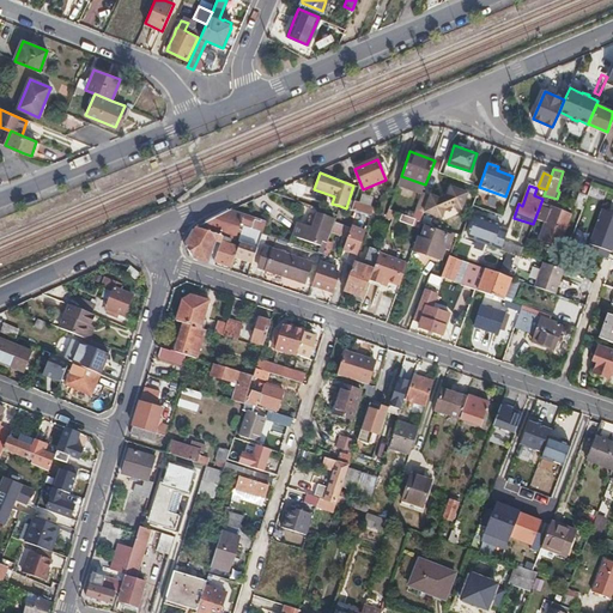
[(431,196),(424,213),(442,219),(445,210),(450,206),(460,210),(467,193),(449,187),(445,196),(441,200),(431,196)]
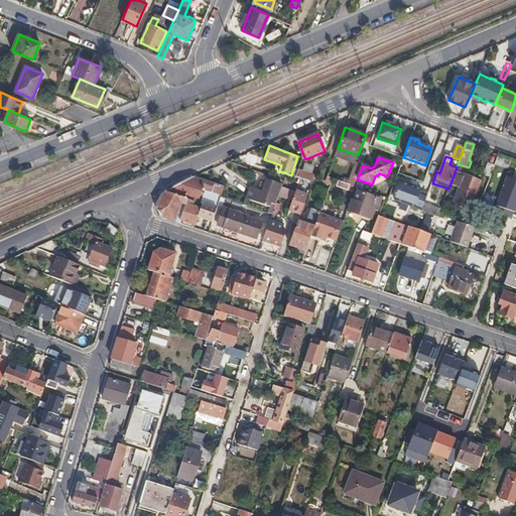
[(311,180),(313,172),(297,168),(295,176),(311,180)]
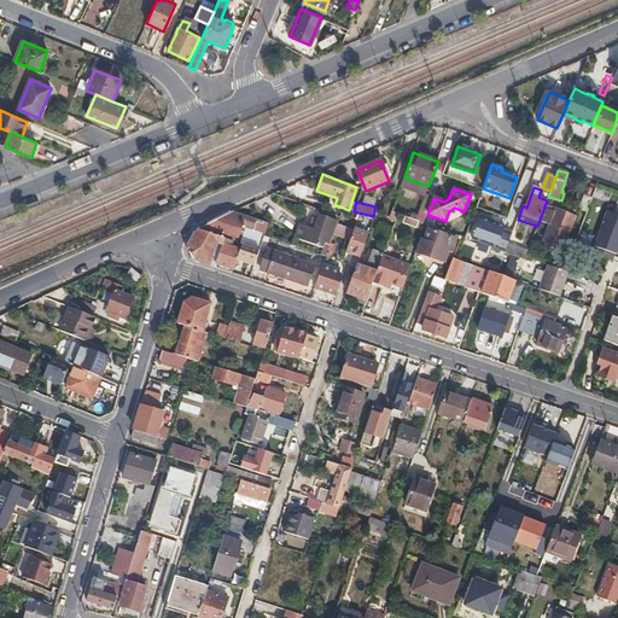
[(547,205),(541,222),(551,226),(544,242),(561,249),(569,228),(570,229),(575,216),(547,205)]
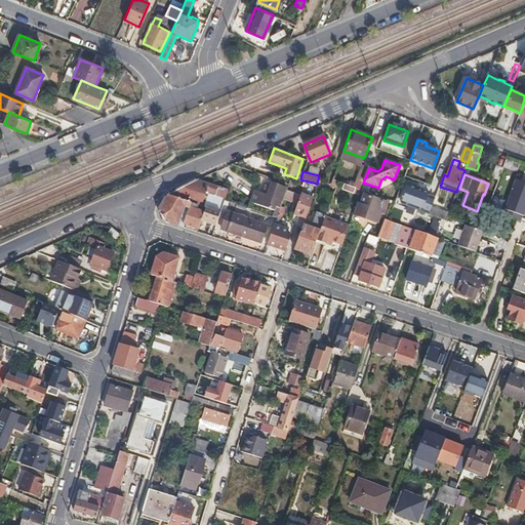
[(291,176),(288,184),(301,189),(305,182),(301,180),(296,178),(291,176)]
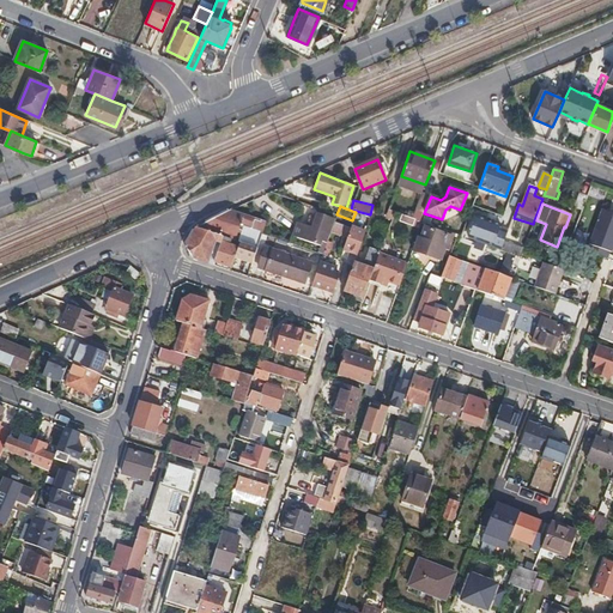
[(266,222),(231,210),(228,212),(196,228),(186,248),(192,258),(207,263),(214,242),(220,244),(223,237),(230,240),(235,241),(241,224),(263,231),(266,222)]
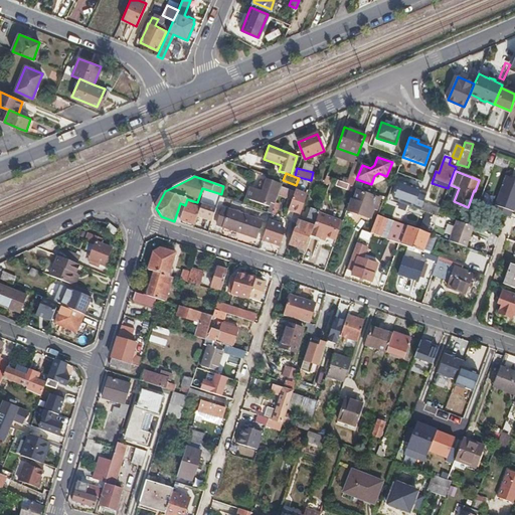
[(272,208),(282,183),(264,176),(259,189),(248,185),(243,197),(272,208)]
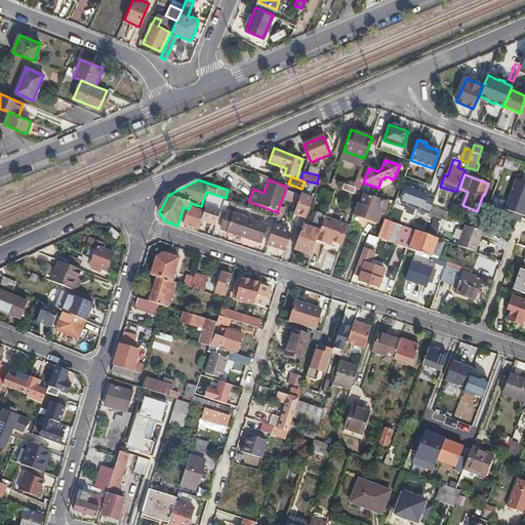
[(524,183),(516,179),(505,208),(515,212),(524,215),(524,211),(524,183)]
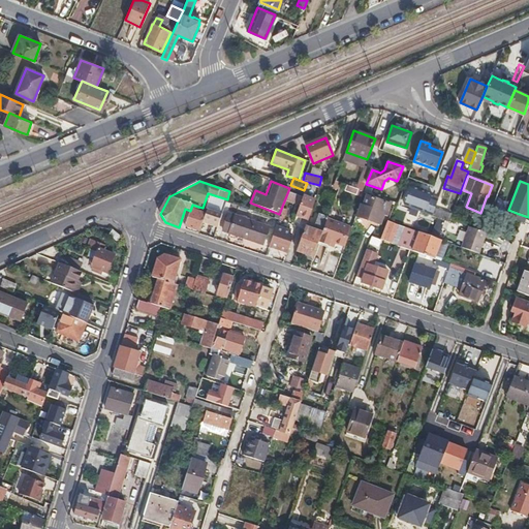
[(307,183),(304,190),(317,194),(319,186),(307,183)]
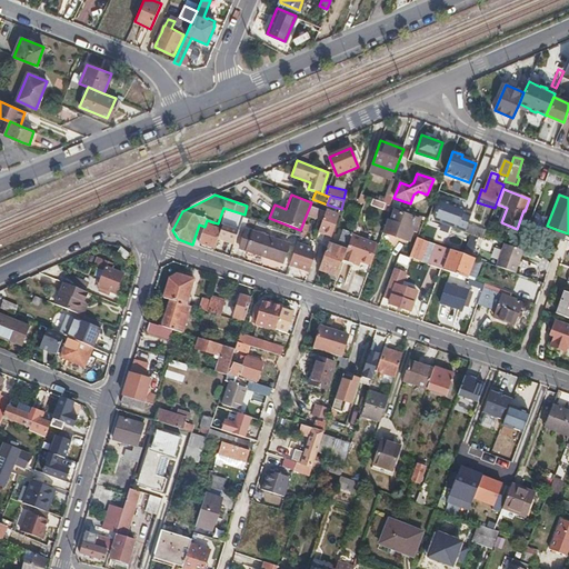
[(466,209),(442,201),(436,220),(466,231),(468,226),(471,216),(463,213),(466,209)]
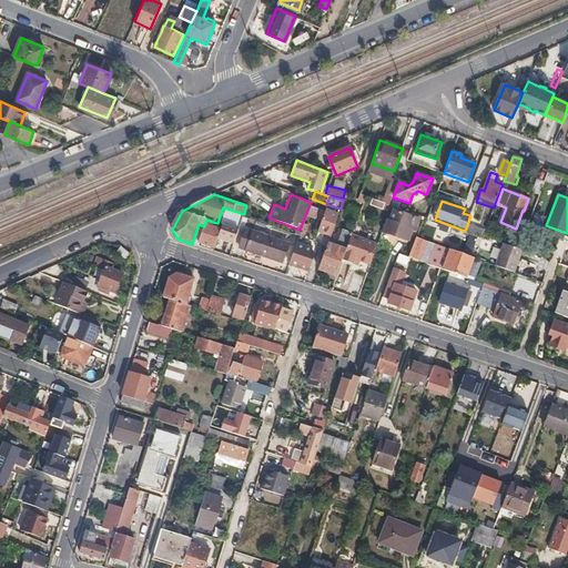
[(320,217),(321,208),(308,205),(306,216),(320,217)]
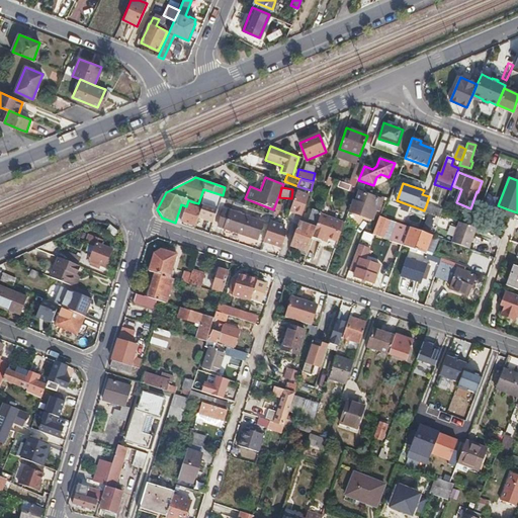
[(495,207),(498,196),(487,192),(483,203),(495,207)]
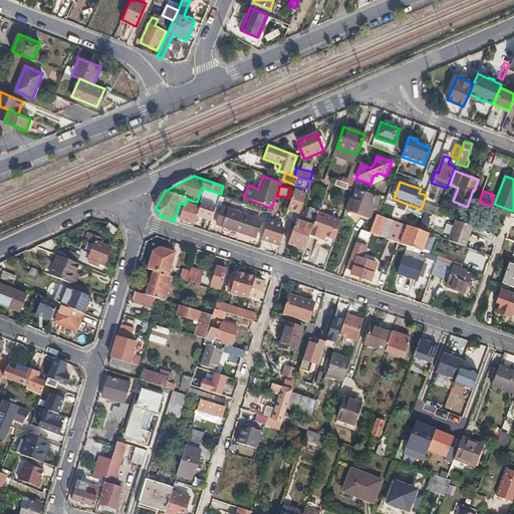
[(378,211),(382,201),(360,193),(357,202),(353,201),(349,212),(372,220),(375,210),(378,211)]
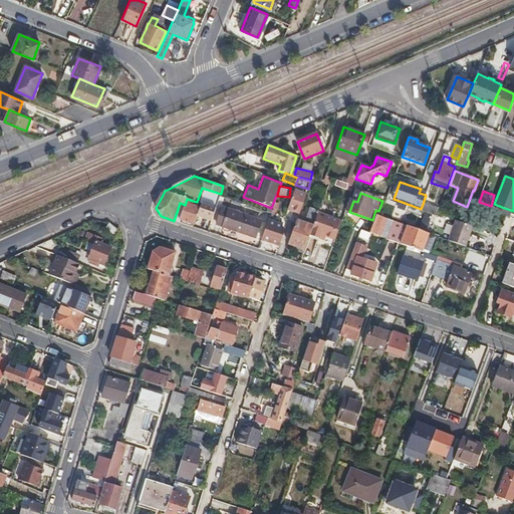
[(304,199),(292,194),(286,211),(298,214),(304,199)]
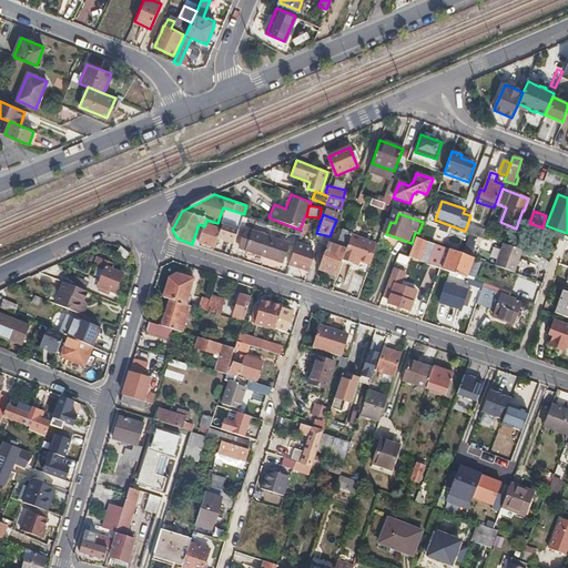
[(206,220),(204,226),(199,242),(214,247),(217,236),(221,229),(212,226),(213,222),(206,220)]
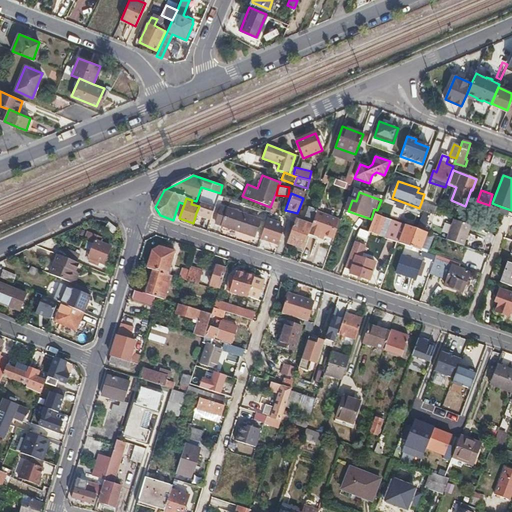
[(207,231),(215,207),(200,202),(199,206),(196,213),(208,217),(207,220),(204,221),(202,229),(207,231)]
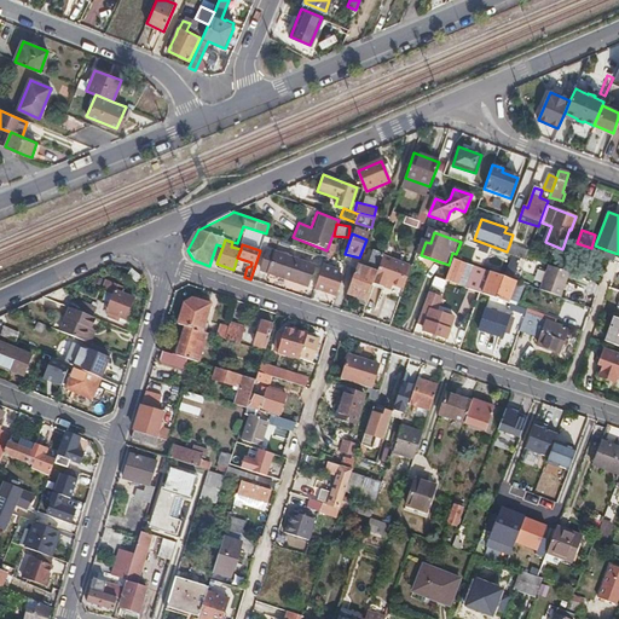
[(526,261),(527,258),(528,253),(509,246),(507,252),(505,254),(521,260),(526,261)]
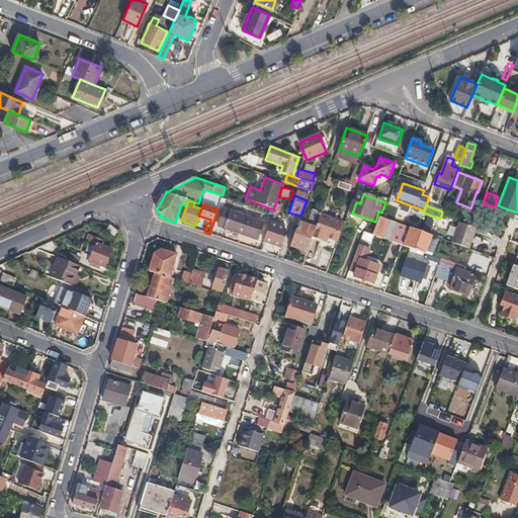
[(508,209),(498,205),(496,212),(498,213),(514,220),(517,212),(508,209)]
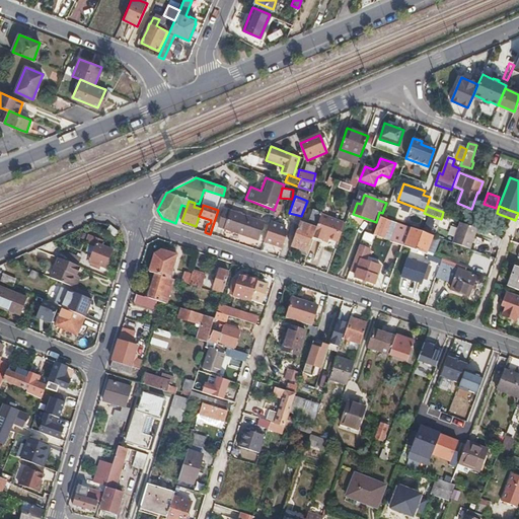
[(224,210),(219,227),(257,240),(264,223),(224,210)]
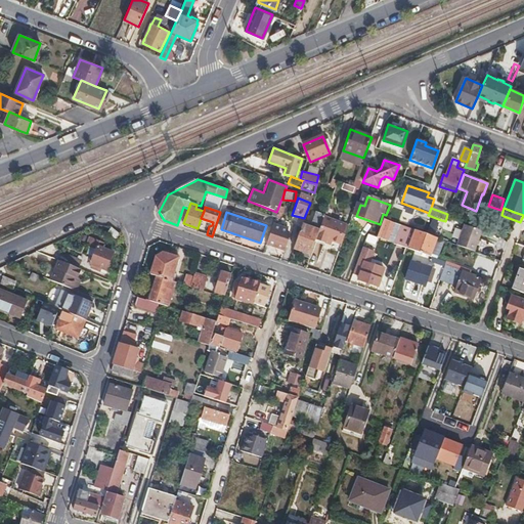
[(301,227),(294,249),(303,252),(301,255),(309,258),(317,237),(325,215),(316,212),(310,227),(302,224),(301,227)]
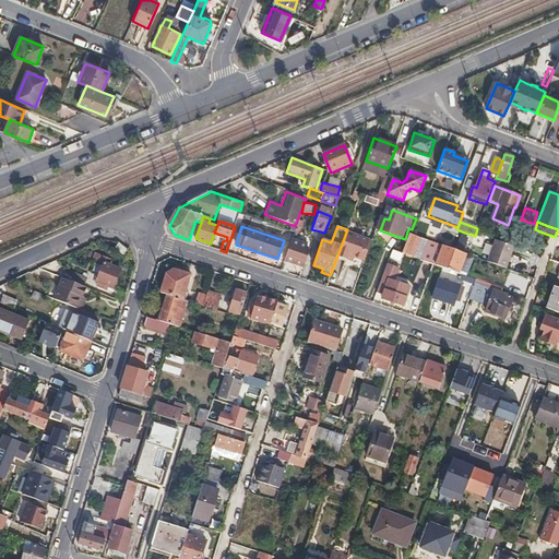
[(347,229),(339,253),(348,257),(348,254),(354,257),(355,254),(364,258),(370,238),(347,229)]
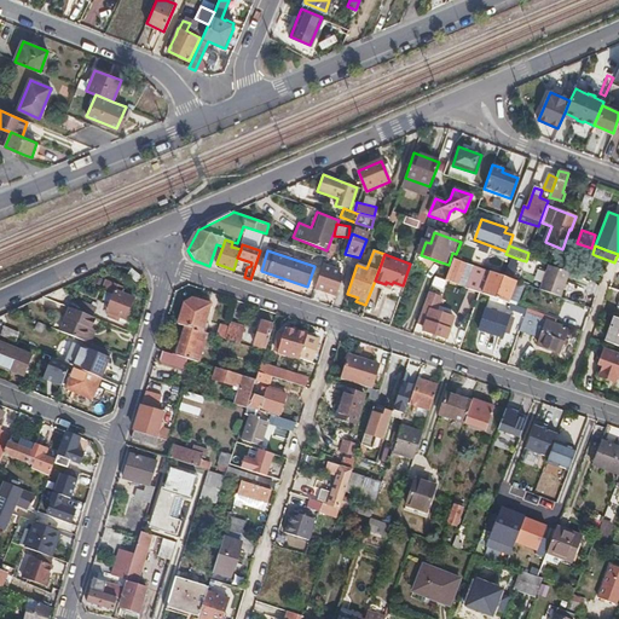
[(504,272),(514,276),(519,260),(510,258),(504,272)]
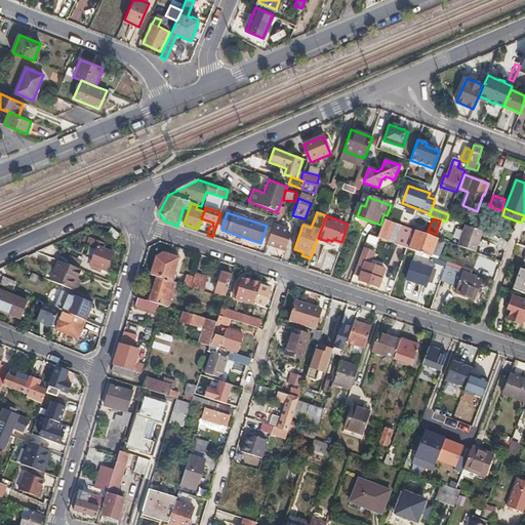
[(385,219),(377,238),(388,241),(395,223),(386,219),(385,219)]
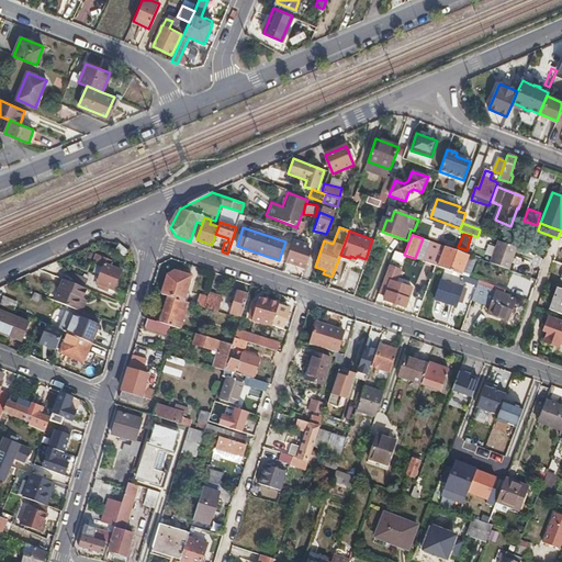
[(366,259),(367,260),(374,239),(372,239),(366,259)]
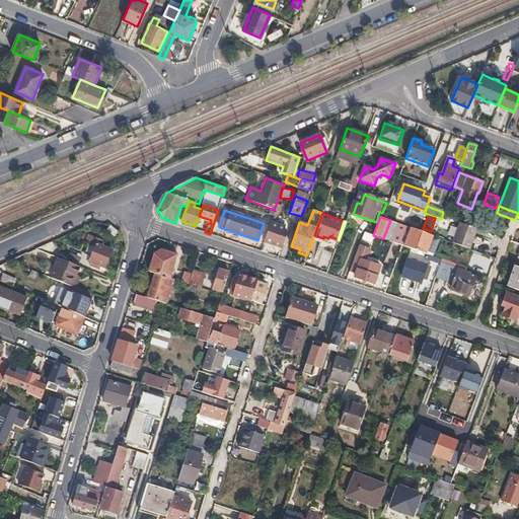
[(284,228),(271,223),(264,241),(282,248),(287,233),(283,232),(284,228)]
